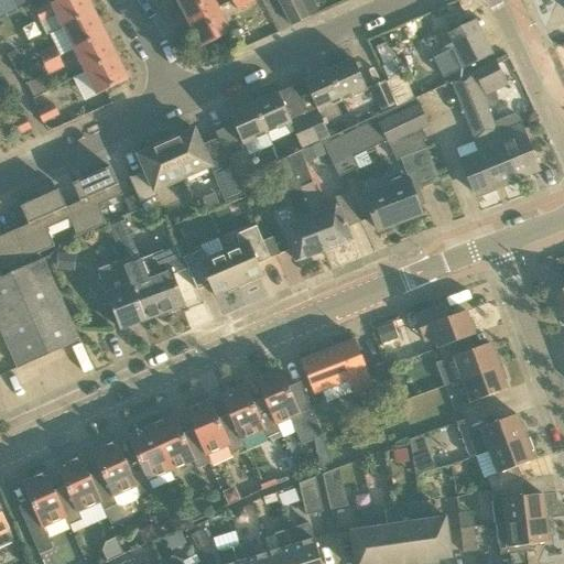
[(0,0),(0,14),(15,8),(11,0),(0,0)]
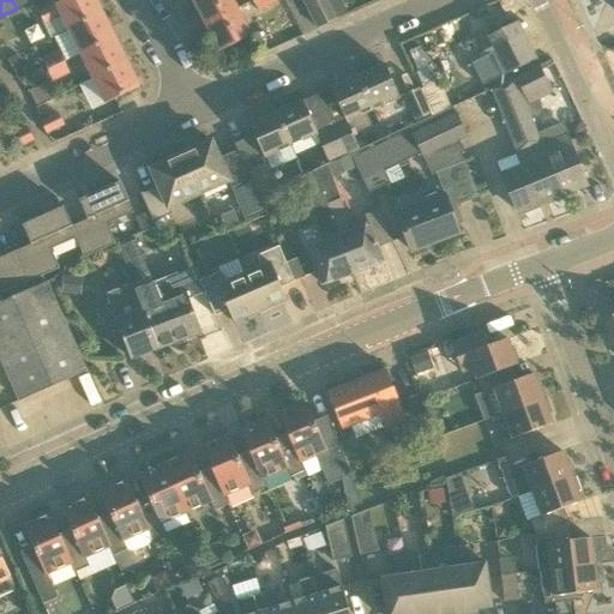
[(52,38),(68,30),(103,13),(96,0),(65,0),(38,13),(52,38)]
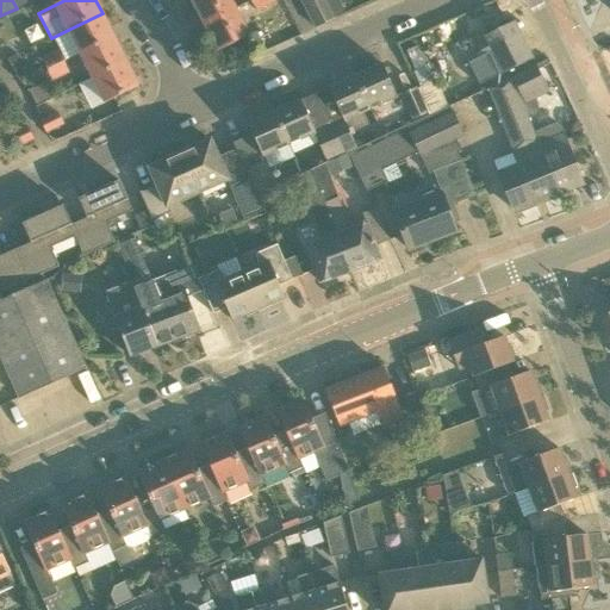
[(205,26),(236,10),(231,0),(192,0),(205,26)]
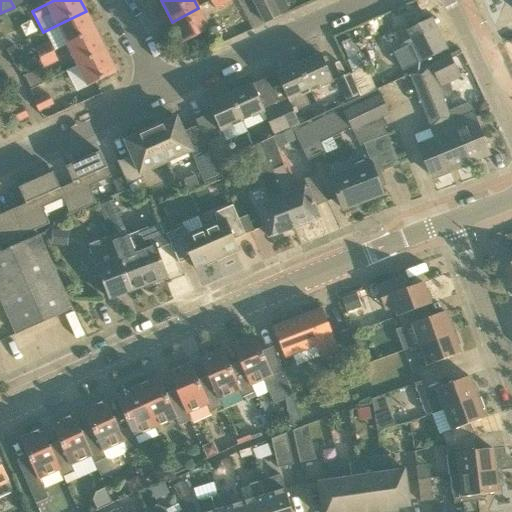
[(213,0),(211,1),(215,9),(230,2),(229,0),(213,0)]
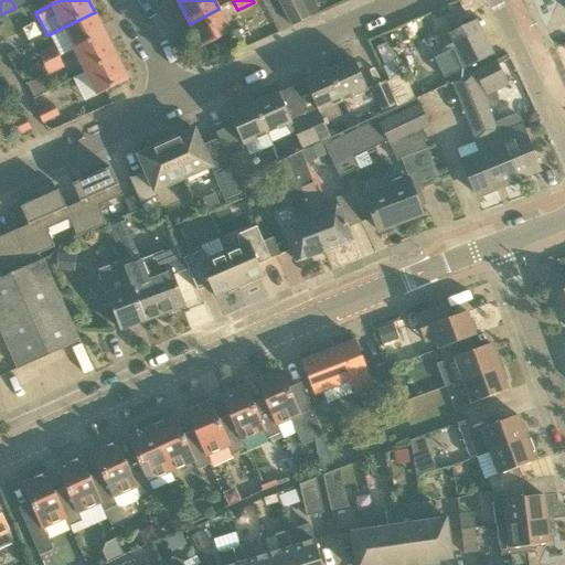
[(202,48),(232,33),(219,9),(190,24),(202,48)]
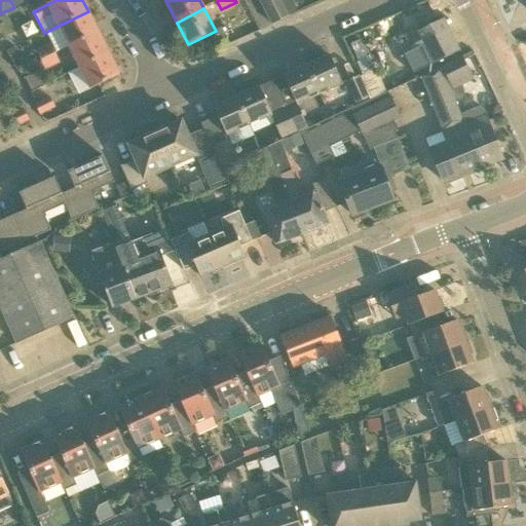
[(69,46),(99,32),(88,11),(59,26),(69,46)]
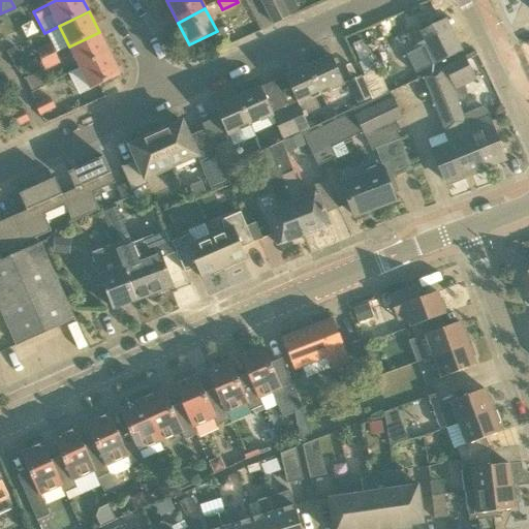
[(412,45),(414,51),(425,45),(434,65),(462,52),(446,19),(408,37),(409,40),(406,42),(408,48),(412,45)]
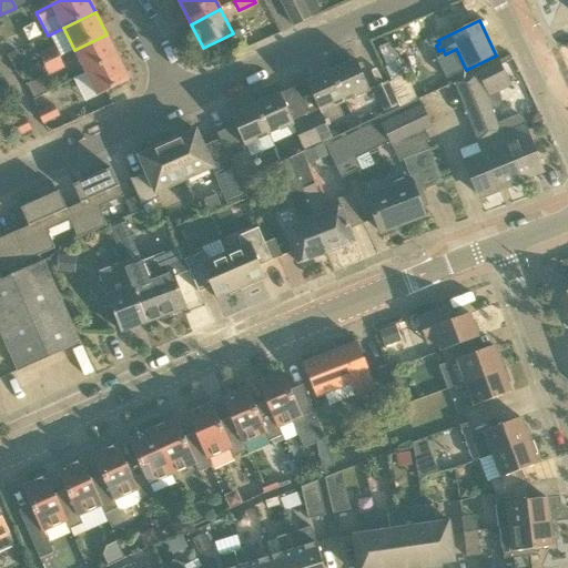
[(87,73),(118,58),(107,34),(74,50),(87,73)]
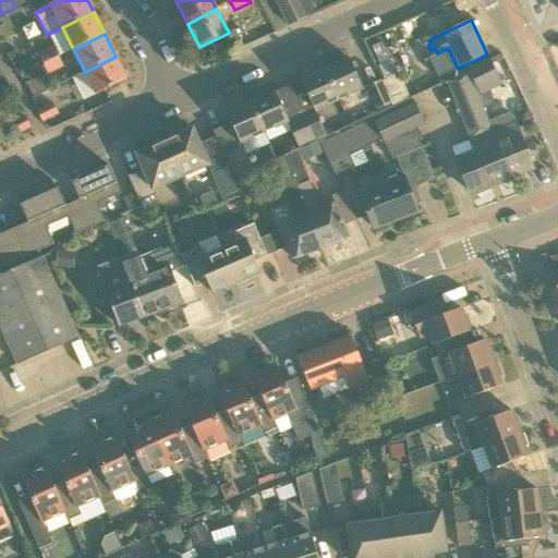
[(44,64),(59,57),(53,47),(39,55),(44,64)]
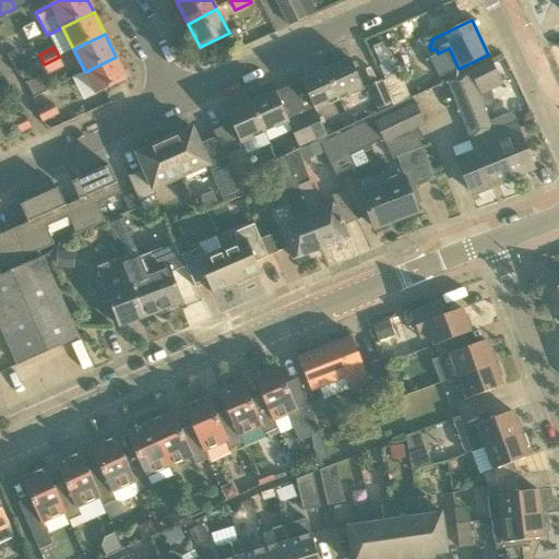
[(59,57),(44,64),(49,74),(63,67),(59,57)]
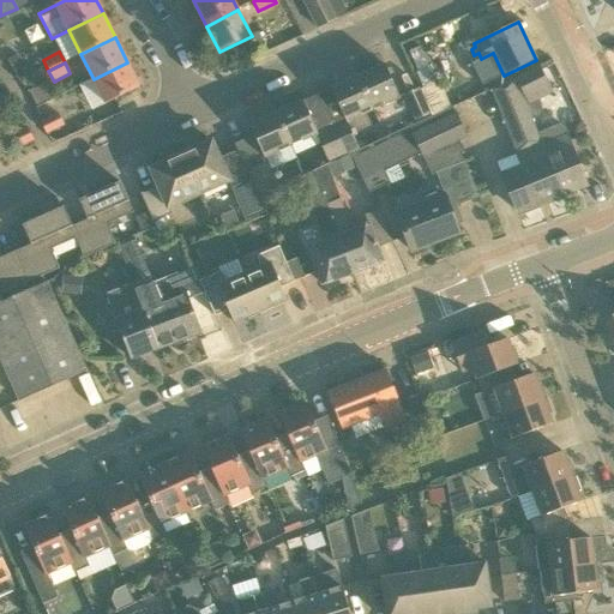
[(127,62),(94,79),(106,104),(140,86),(127,62)]
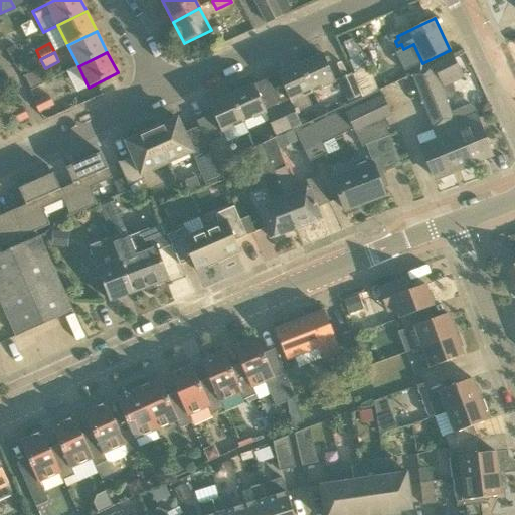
[(301,64),(313,93),(335,82),(323,54),(301,64)]
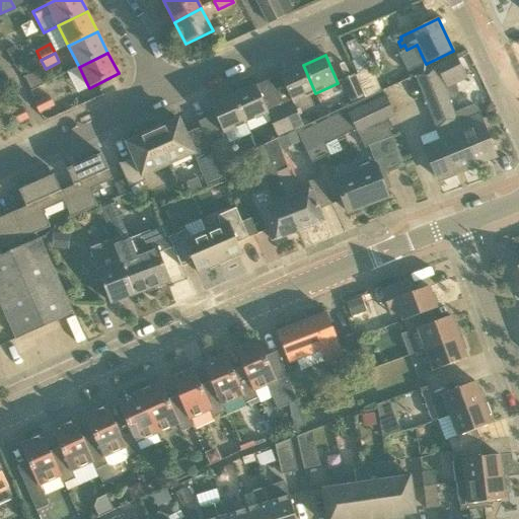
[(464,73),(456,56),(436,66),(444,83),(464,73)]
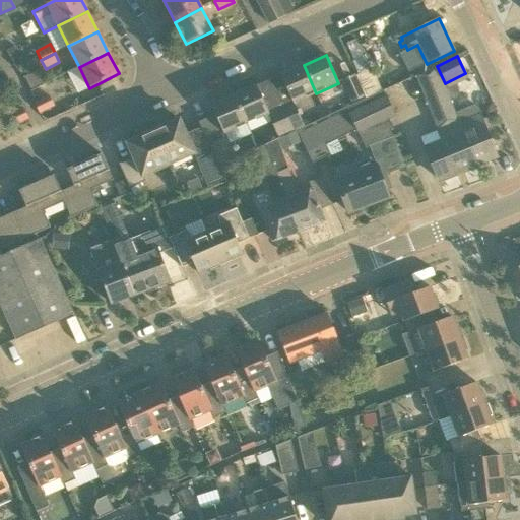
[(281,75),(294,103),(316,93),(304,65),(281,75)]
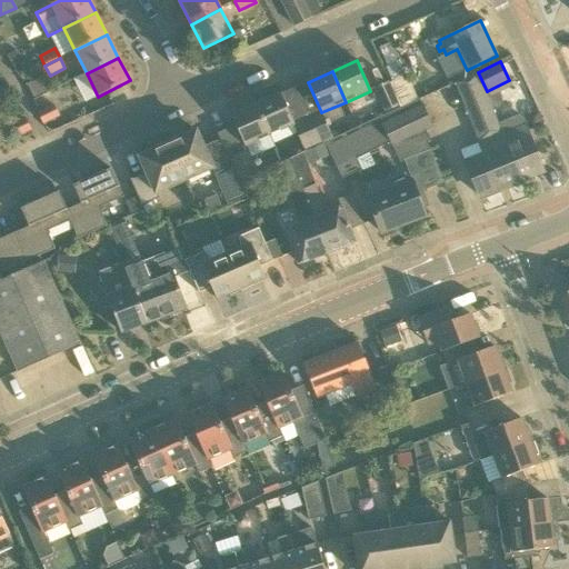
[(479,197),(521,180),(499,123),(478,73),(455,83),(485,156),(466,163),(479,197)]
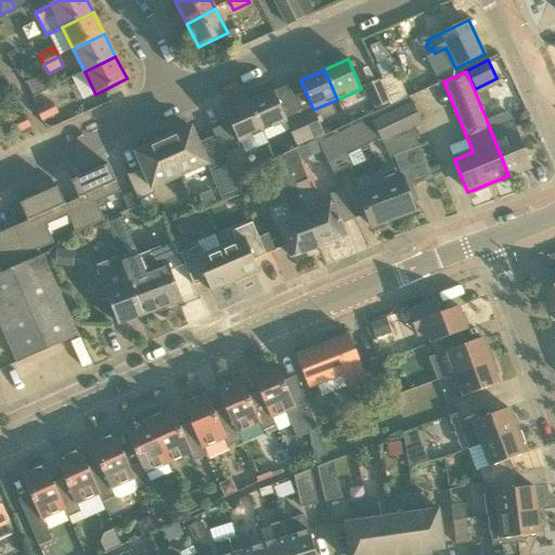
[(366,86),(377,108),(389,103),(379,79),(366,86)]
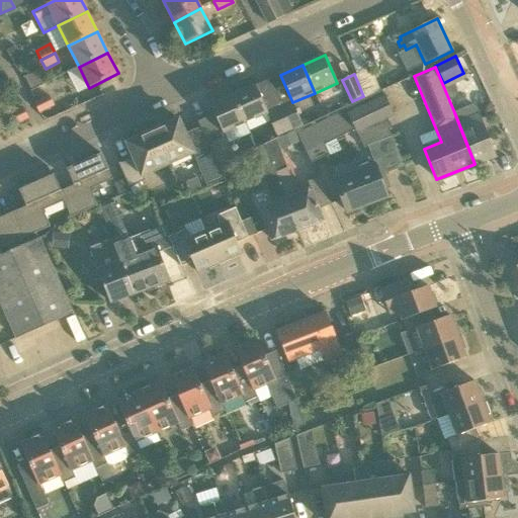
[(246,123),(268,113),(268,112),(256,85),(234,95),(246,123)]
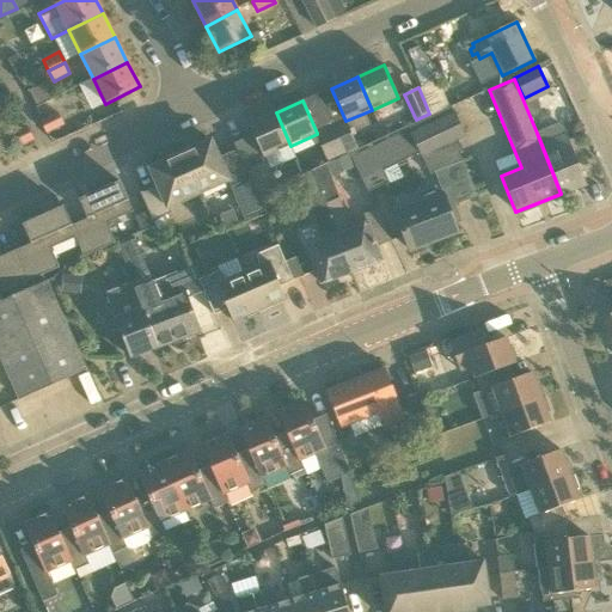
[(458,140),(465,136),(451,106),(450,106),(430,116),(407,128),(418,153),(420,152),(430,175),(433,173),(463,161),(459,154),(464,152),(458,140)]
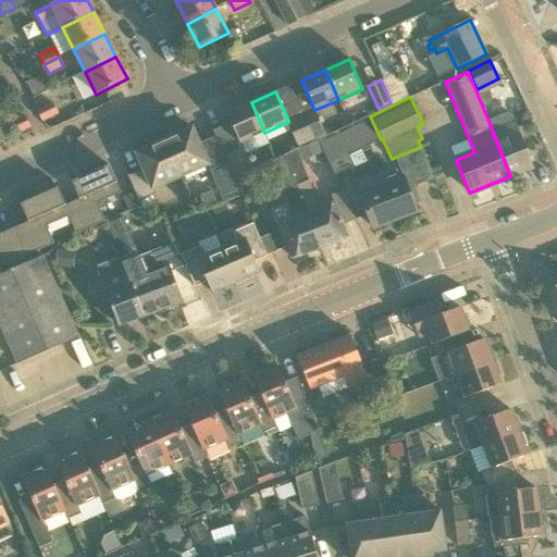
[(240,144),(264,133),(251,102),(226,113),(231,123),(240,144)]
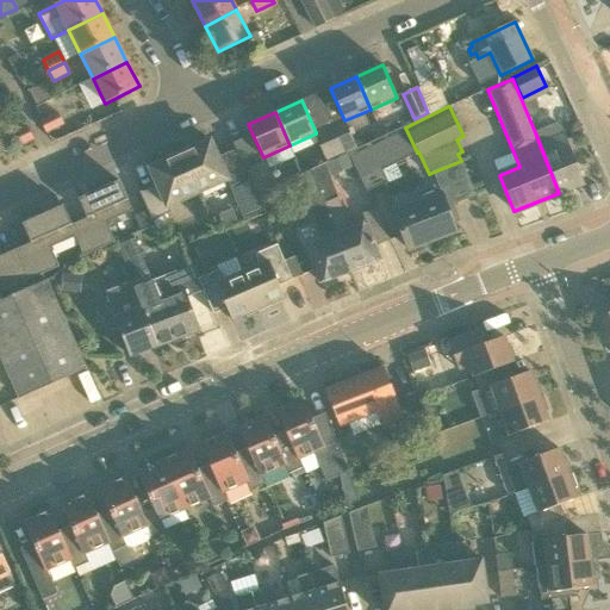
[(47,132),(63,124),(58,113),(41,122),(47,132)]
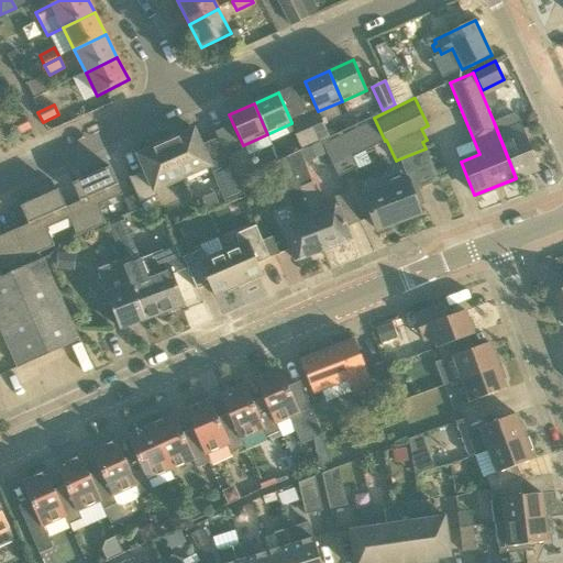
[(318,111),(305,117),(316,143),(329,136),(318,111)]
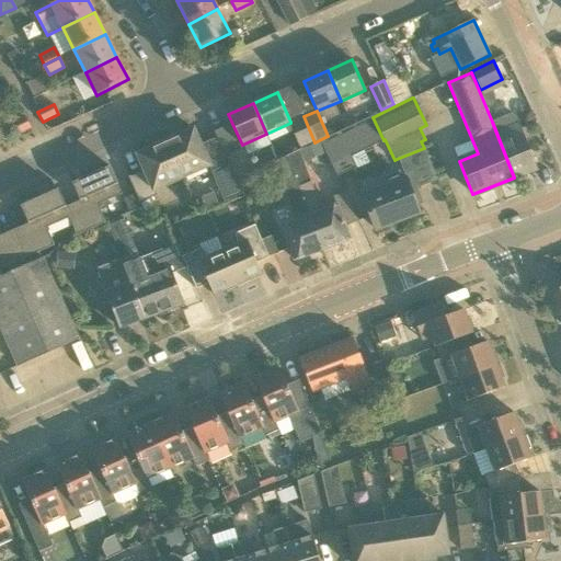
[(514,113),(492,122),(514,178),(536,169),(514,113)]
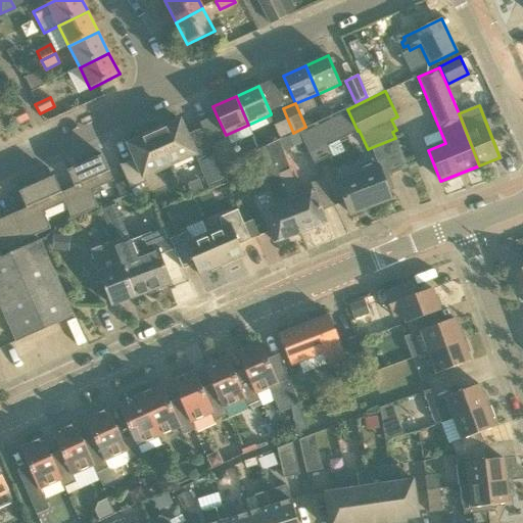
[(271,114),(274,123),(281,138),(293,133),(283,108),(271,113),(271,114)]
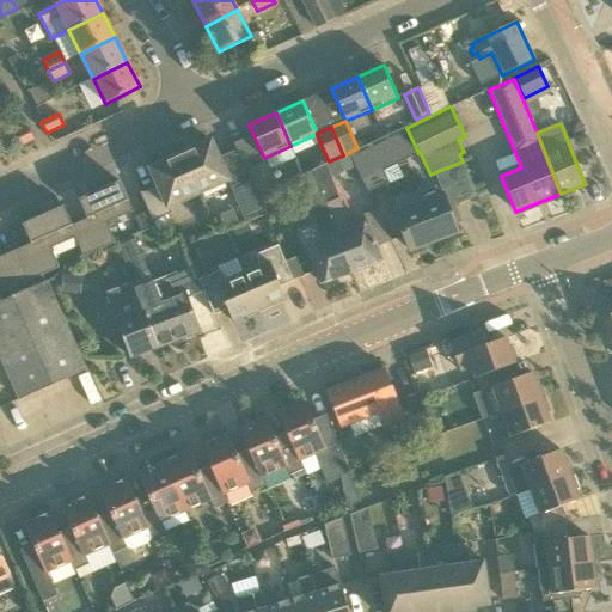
[(18,147),(34,140),(28,128),(12,136),(18,147)]
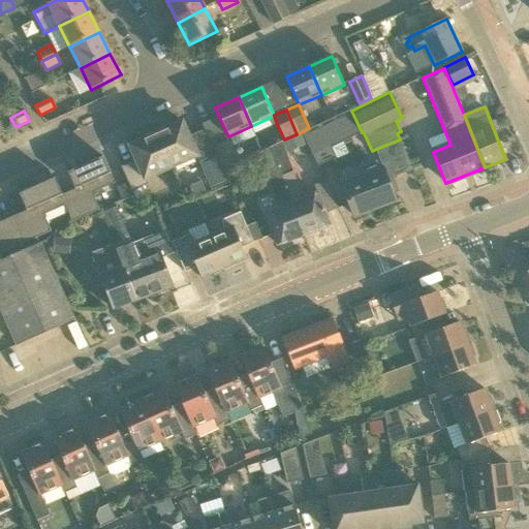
[(300,134),(305,144),(307,143),(318,165),(335,157),(331,147),(362,132),(351,111),(300,134)]
